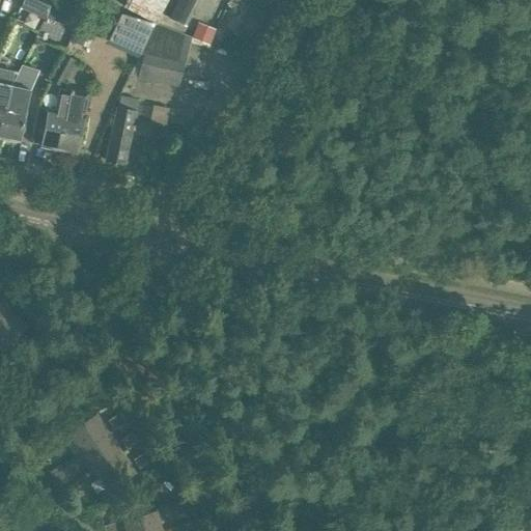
[(22,0),(19,7),(30,12),(43,18),(50,1),(46,0),(22,0)]
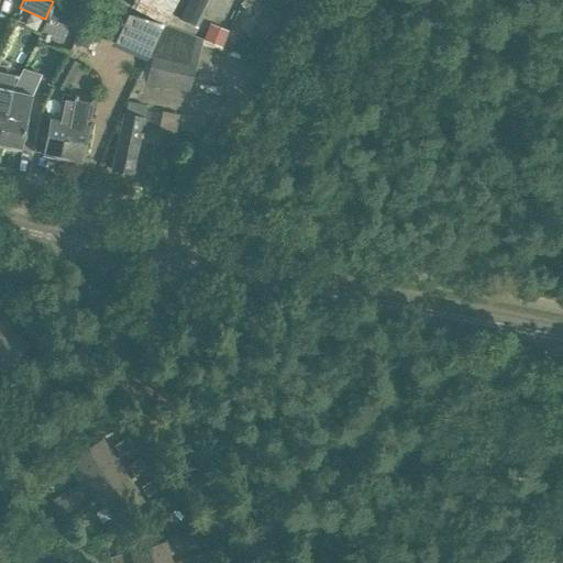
[(164,25),(177,0),(135,0),(132,8),(164,25)]
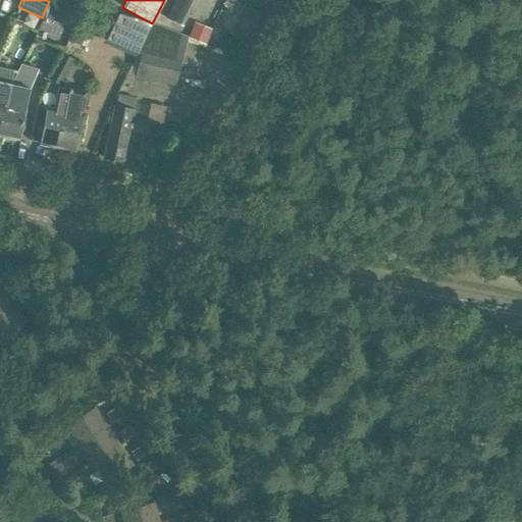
[(184,28),(197,0),(174,0),(165,18),(184,28)]
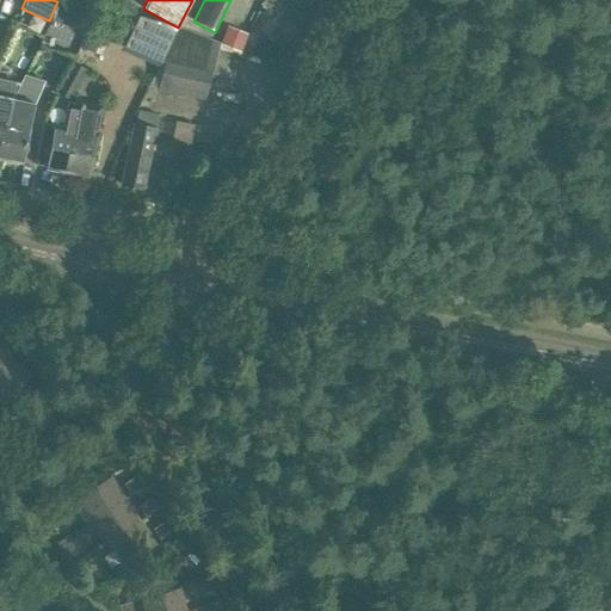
[(264,0),(259,12),(272,20),(282,0),(264,0)]
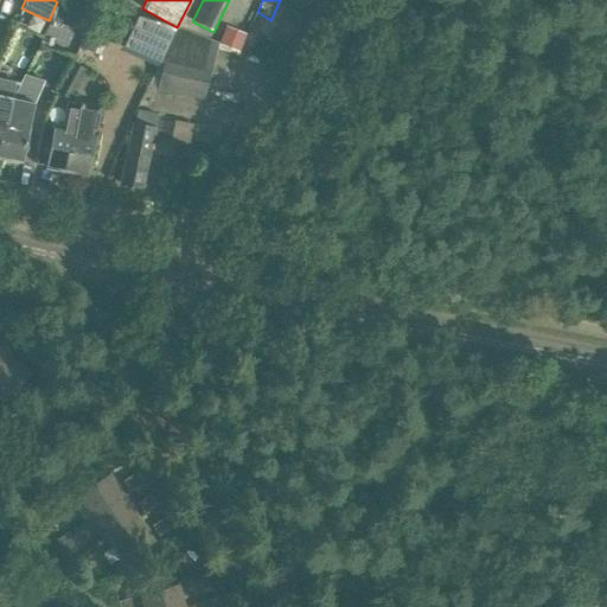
[(96,10),(58,2),(52,21),(85,32),(96,10)]
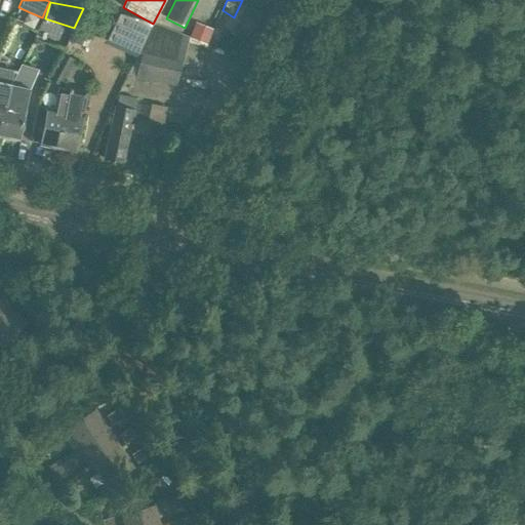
[(138,52),(152,24),(118,14),(106,39),(138,52)]
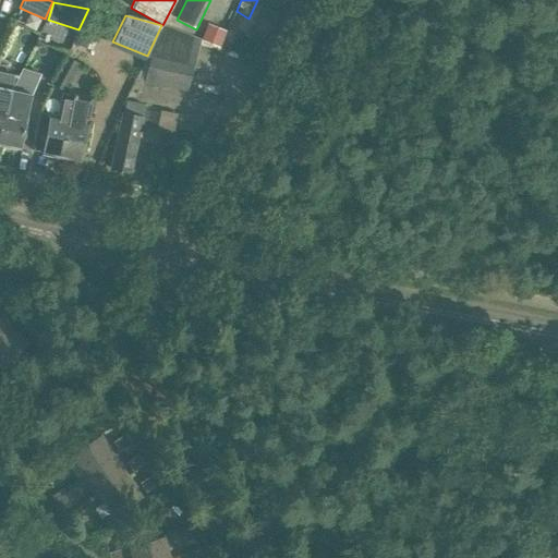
[(220,47),(227,31),(207,23),(202,40),(220,47)]
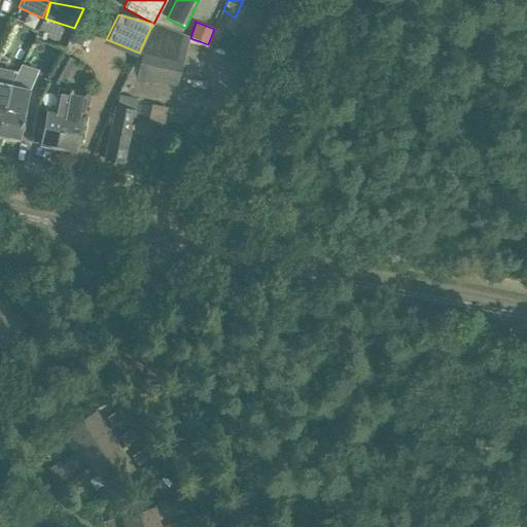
[(177,85),(182,63),(184,63),(190,37),(154,24),(147,39),(142,54),(137,76),(177,85)]
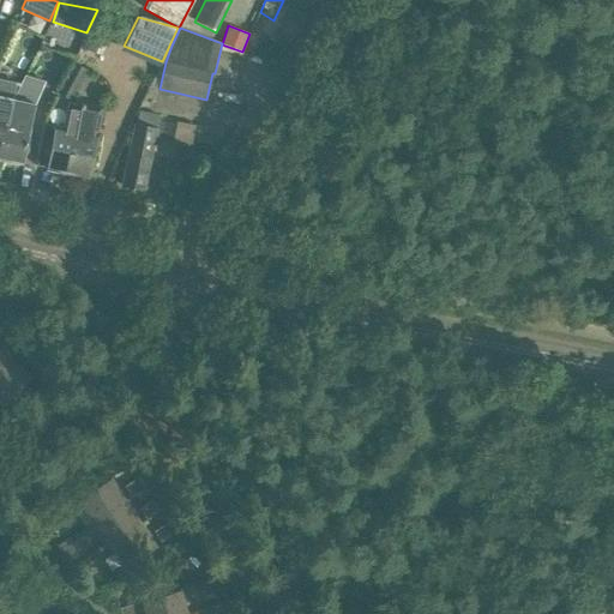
[(71,100),(85,70),(73,64),(58,94),(71,100)]
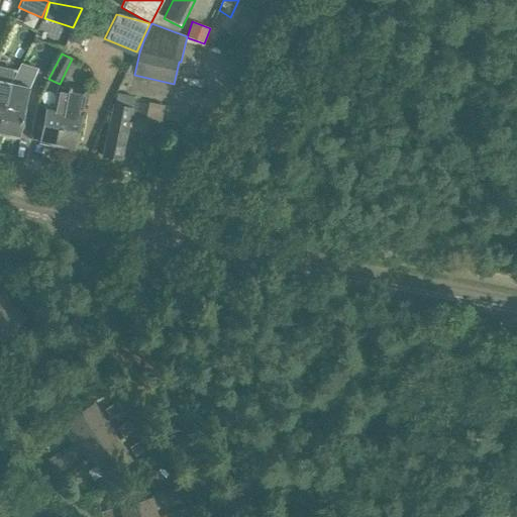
[(0,132),(10,84),(0,81),(0,132)]
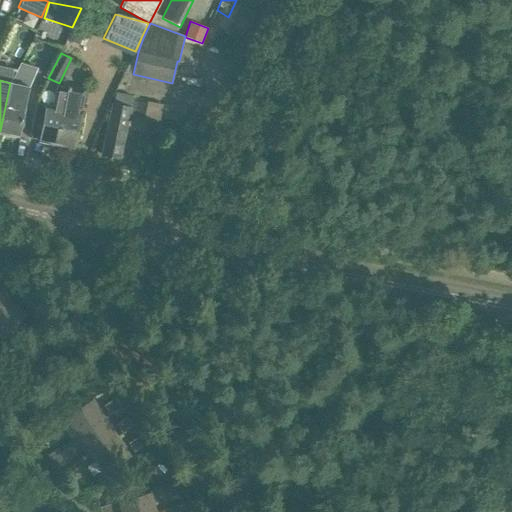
[(0,132),(19,137),(25,106),(29,86),(10,83),(0,131),(0,132)]
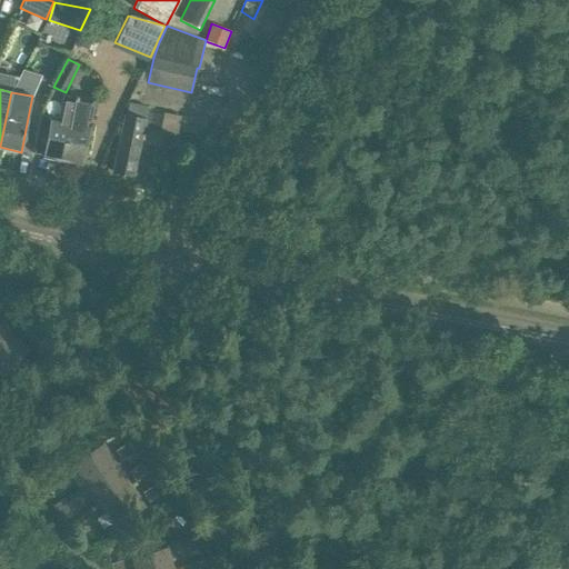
[(61,160),(73,96),(63,95),(58,118),(51,117),(43,157),(61,160)]
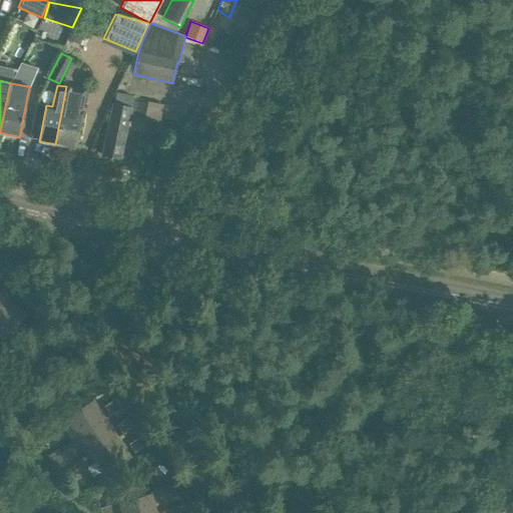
[(84,90),(66,86),(55,144),(74,147),(84,90)]
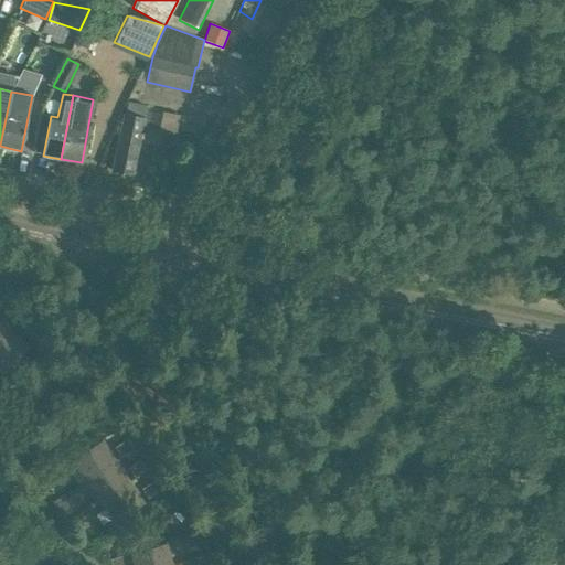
[(144,118),(146,107),(127,103),(125,115),(120,137),(119,137),(113,171),(132,174),(139,141),(139,140),(144,118)]
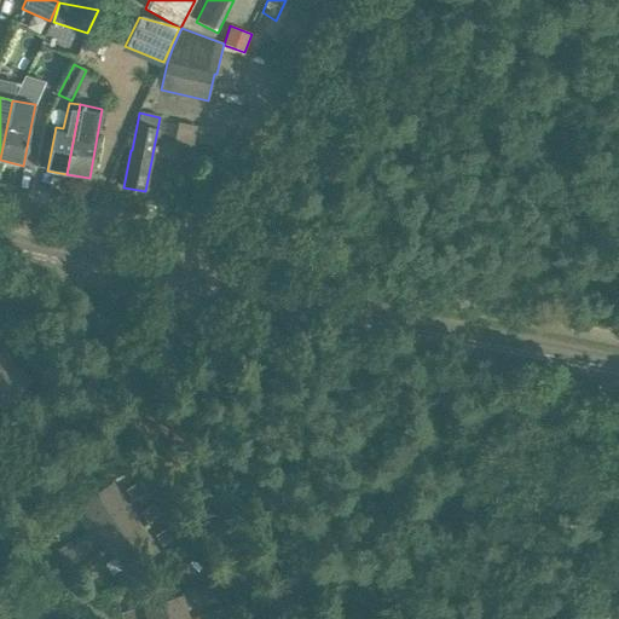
[(12,357),(23,345),(12,337),(3,350),(12,357)]
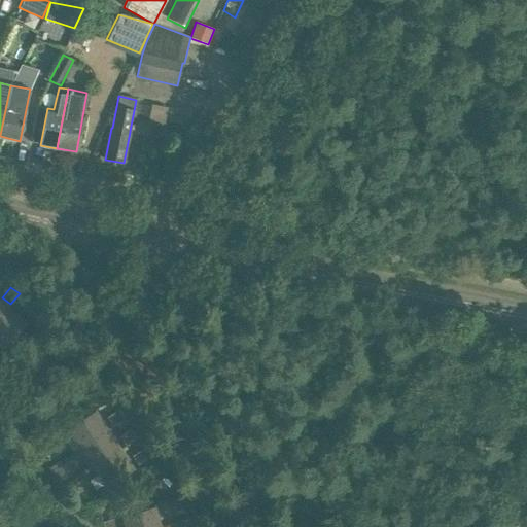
[(29,318),(37,307),(29,301),(21,312),(29,318)]
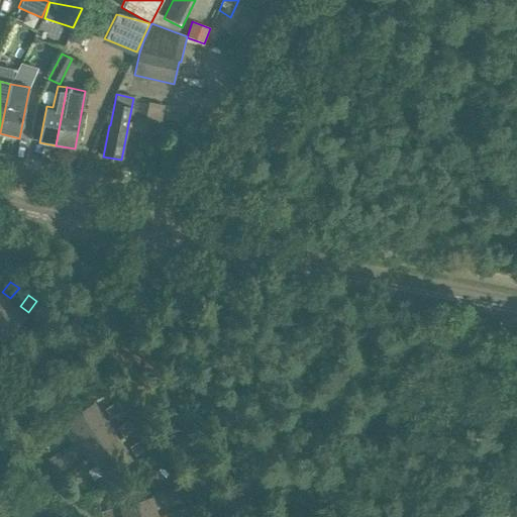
[(0,338),(6,343),(26,317),(7,303),(0,312),(0,338)]
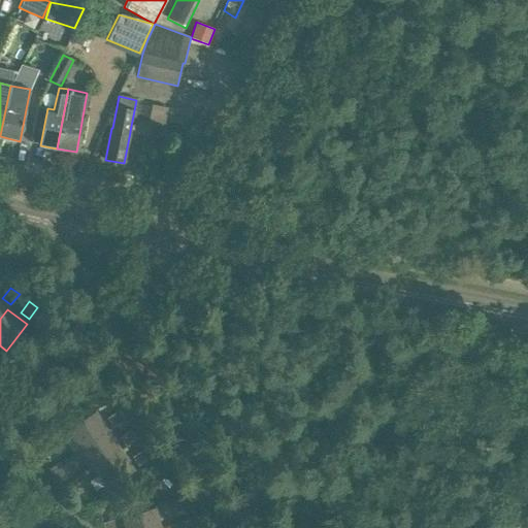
[(79,449),(108,430),(95,410),(66,429),(79,449)]
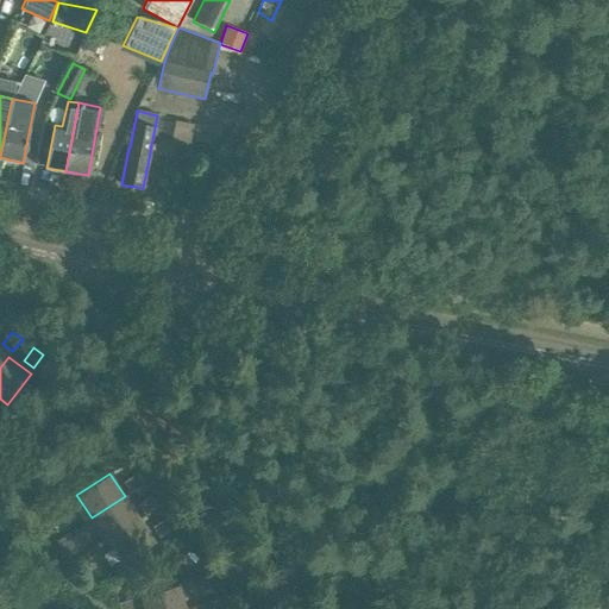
[(131,493),(144,484),(137,473),(124,483),(131,493)]
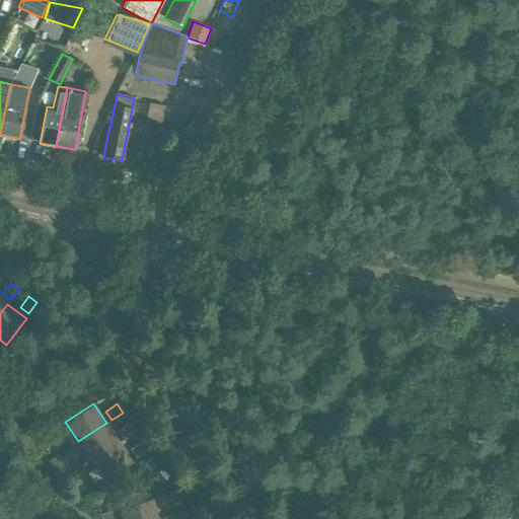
[(91,460),(119,442),(106,423),(78,441),(91,460)]
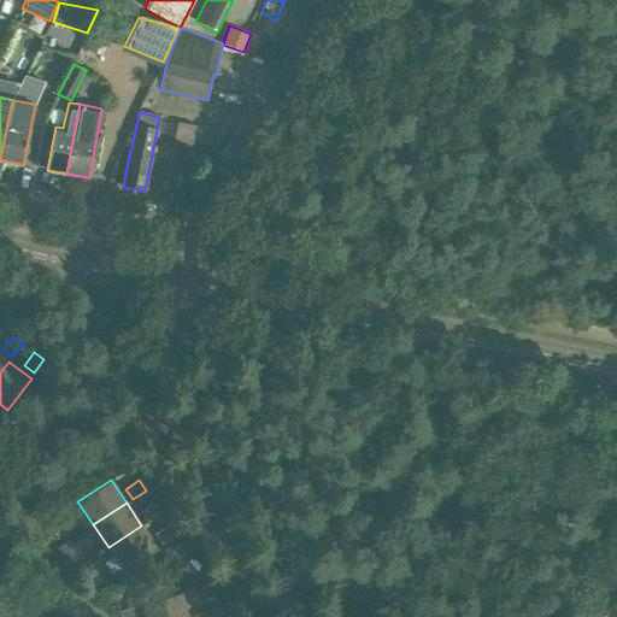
[(147,522),(160,513),(153,503),(140,511),(147,522)]
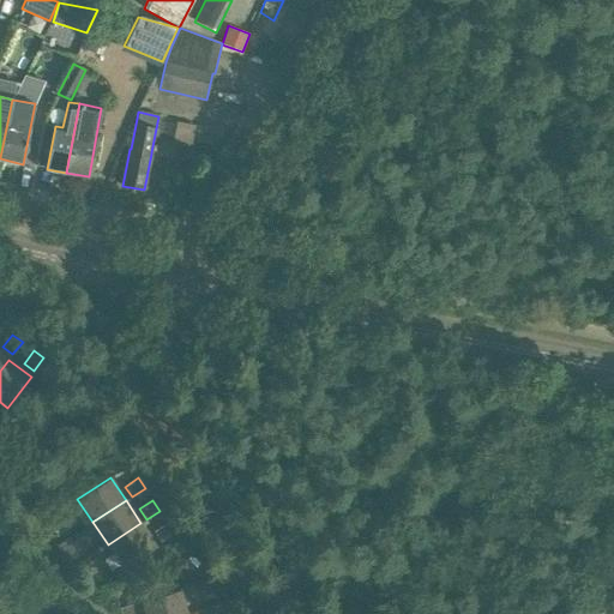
[(124,569),(156,547),(140,523),(108,545),(124,569)]
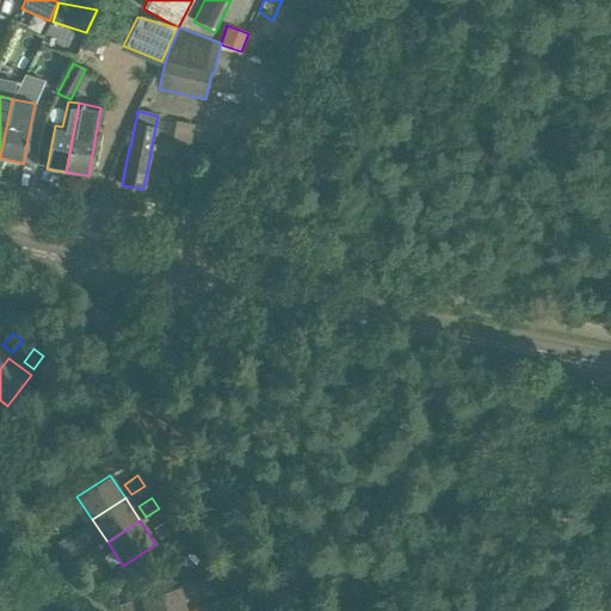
[(160,539),(173,530),(167,520),(154,529),(160,539)]
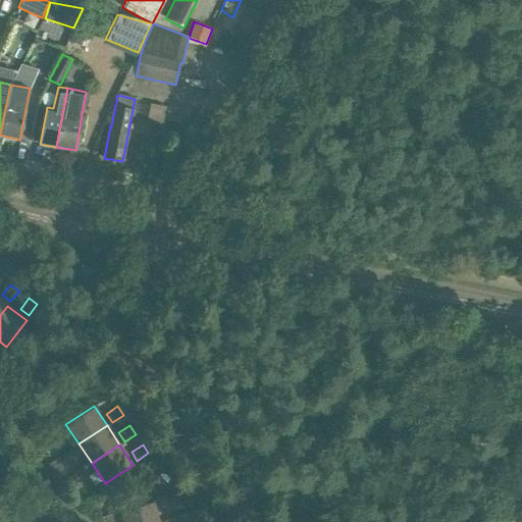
[(54,460),(48,464),(55,475),(61,471),(54,460)]
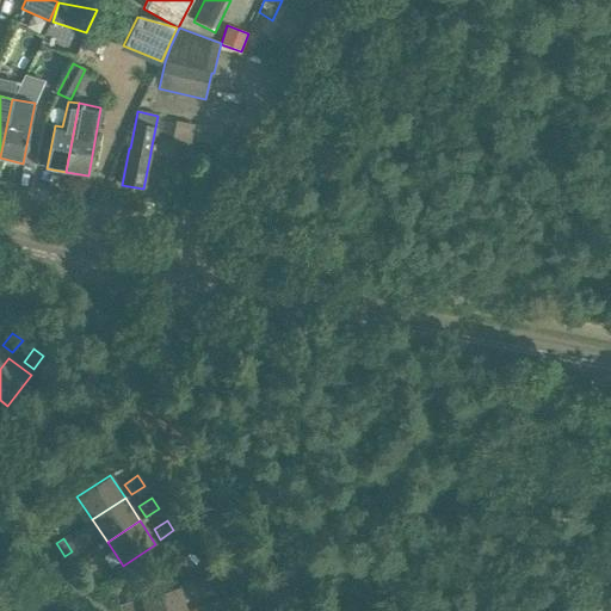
[(144,610),(185,610),(178,587),(141,598),(144,610)]
